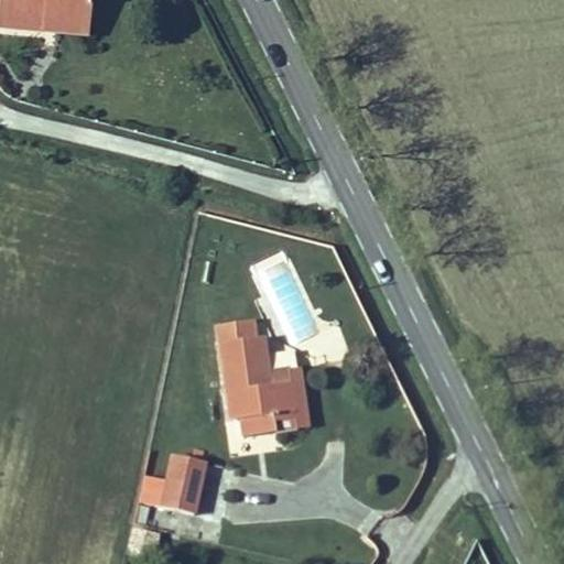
[(93,0),(0,0),(0,28),(43,32),(45,14),(91,19),(93,0)]
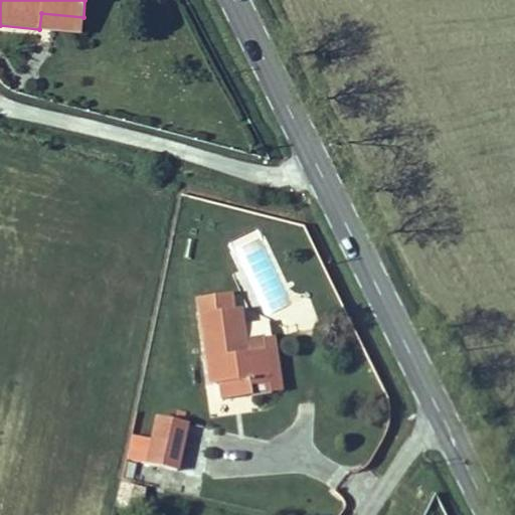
[(82,33),(83,17),(41,13),(39,29),(82,33)]
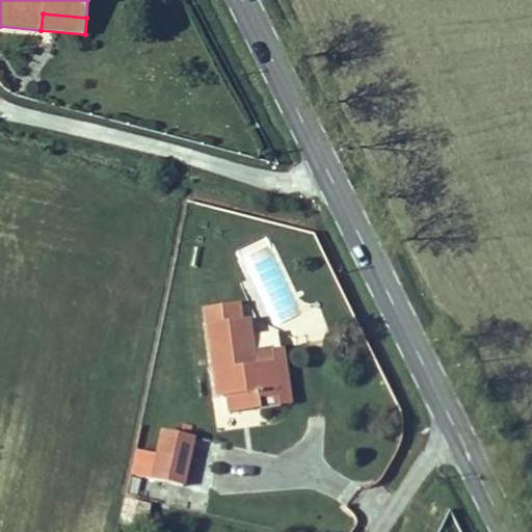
[(217,397),(228,396),(258,391),(259,399),(282,396),(275,361),(255,365),(253,352),(248,318),(238,319),(236,303),(206,308),(217,397)]
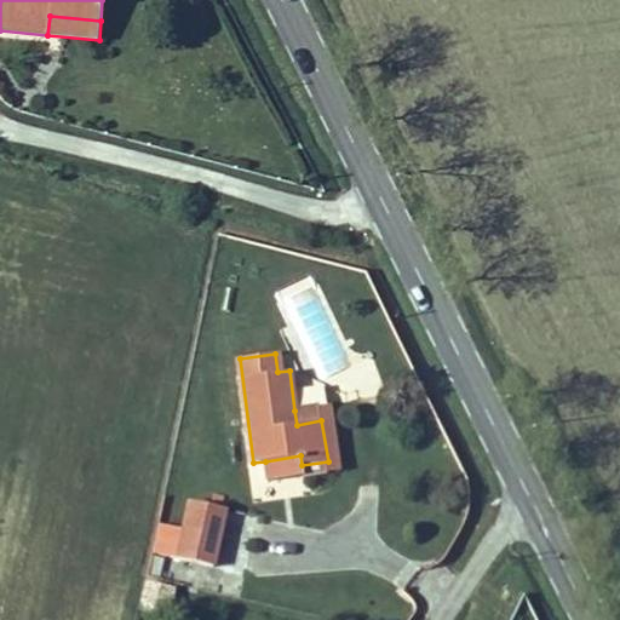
[(300,455),(265,461),(268,481),(339,470),(328,406),(294,411),(297,425),(321,420),(328,461),(302,465),(300,455)]
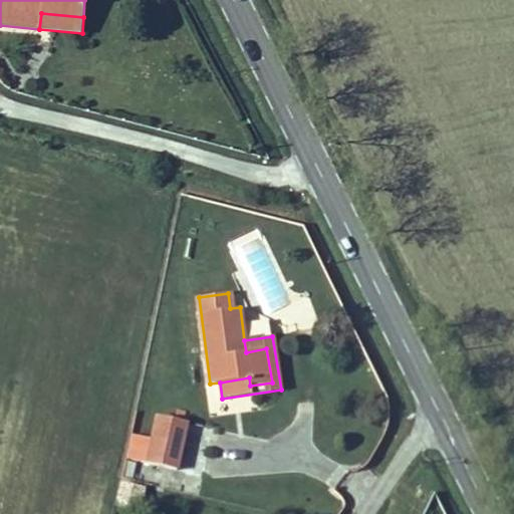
[(177,469),(187,423),(158,416),(149,462),(177,469)]
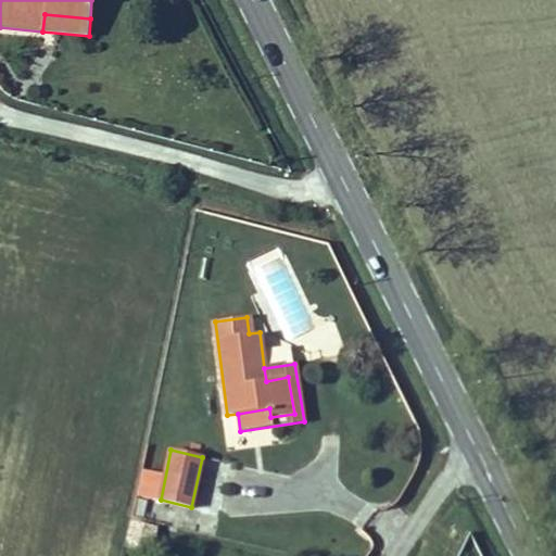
[(143,519),(148,501),(136,497),(133,516),(143,519)]
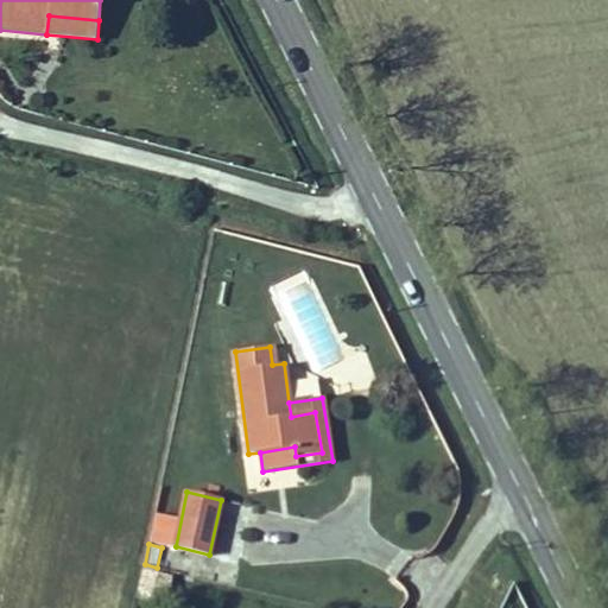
[(162,600),(169,580),(145,570),(137,591),(162,600)]
